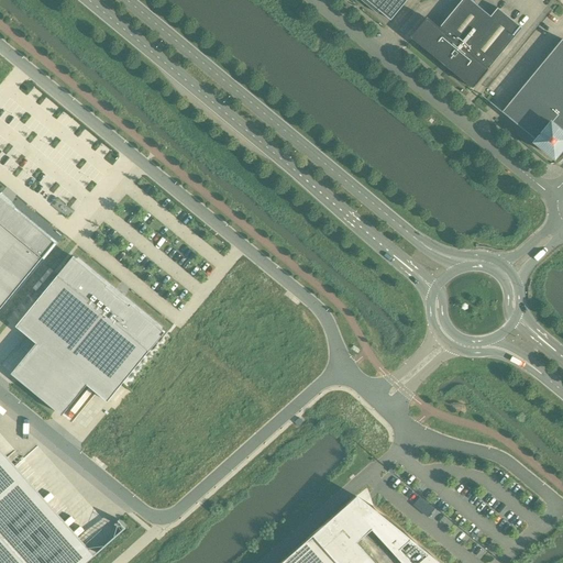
[(368,1),(378,9),(392,20),(407,0),(362,0),(366,3),(368,1)]
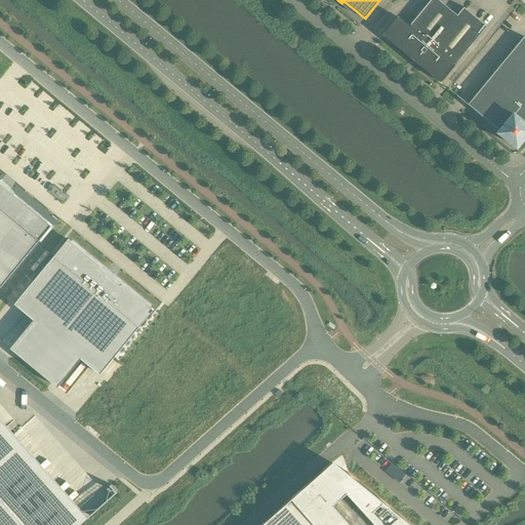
[(439,0),(431,0),(410,26),(399,16),(385,32),(415,57),(414,59),(416,61),(418,59),(419,61),(418,63),(441,82),(455,64),(457,63),(487,26),(465,7),(457,15),(439,0)]
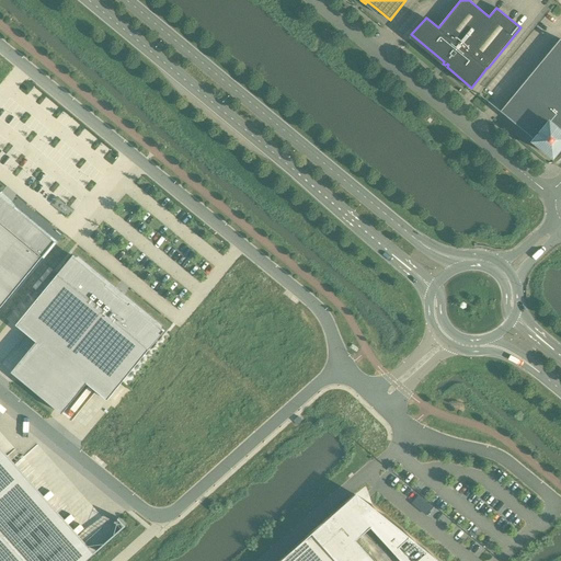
[(560,39),(559,38),(499,111),(530,137),(528,140),(551,159),(560,147),(560,39)]
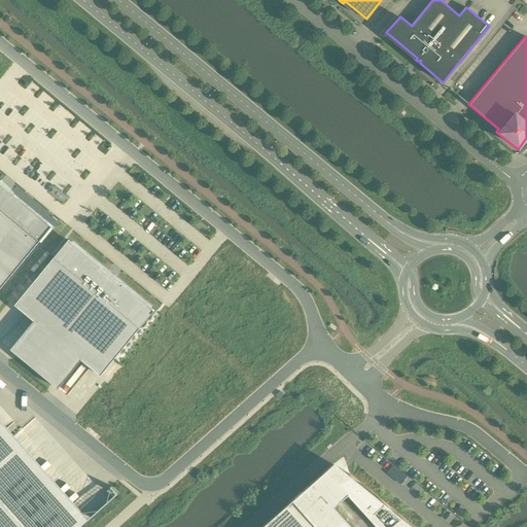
[(0,289),(53,226),(14,196),(13,197),(0,184),(0,289)]
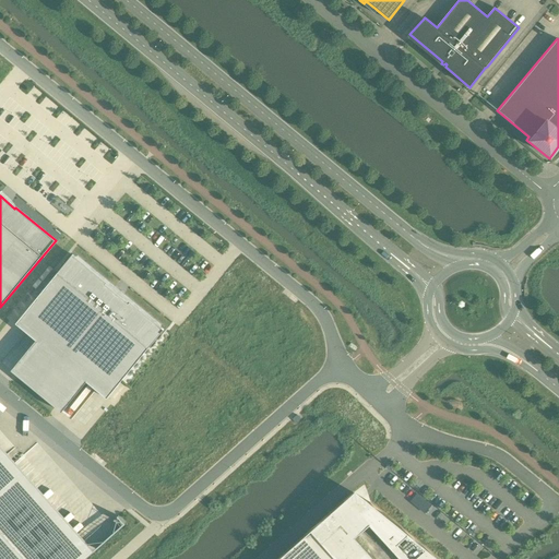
[(36,341),(11,371),(62,413),(86,382),(107,399),(164,330),(130,301),(129,304),(105,284),(107,283),(73,254),(15,323),(36,341)]
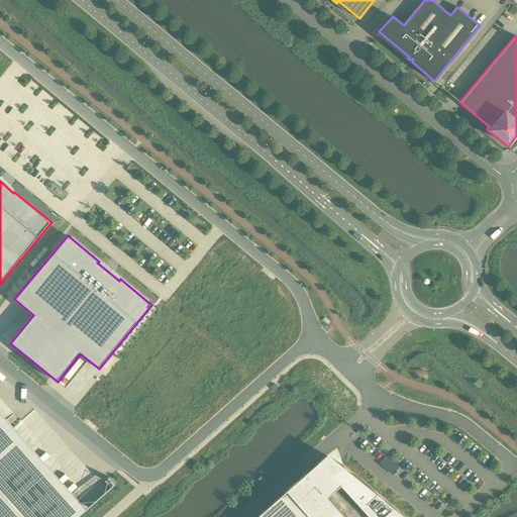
[(0,516),(67,516),(9,452),(5,448),(0,441),(0,516)]
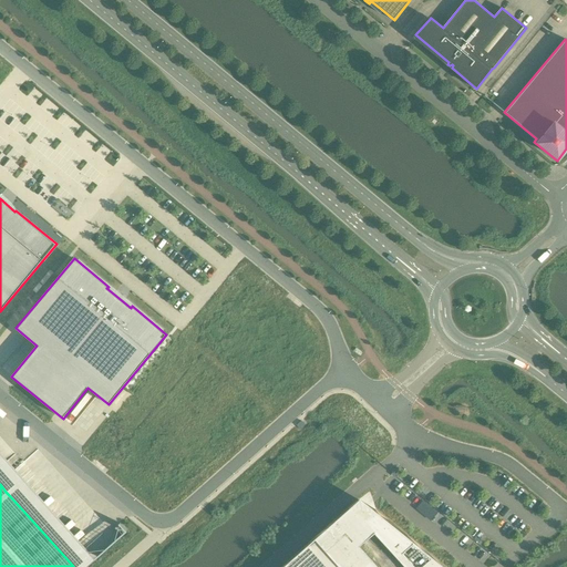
[(285,566),(444,566),(379,513),(354,506),(285,566)]
